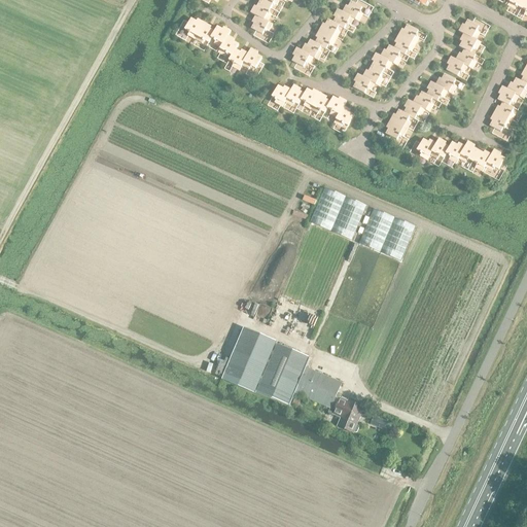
[(260,0),(259,2),(271,8),(273,5),(274,5),(275,4),(277,6),(279,0),(260,0)]
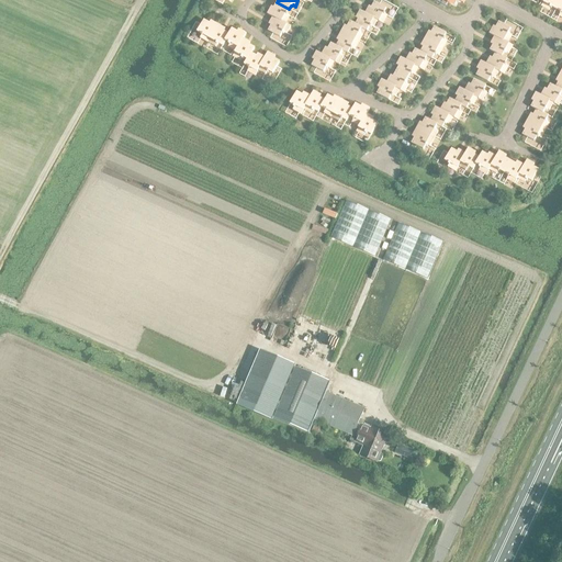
[(552,7),(555,9),(561,0),(544,0),(544,1),(541,6),(549,10),(550,8),(551,9),(552,7)]
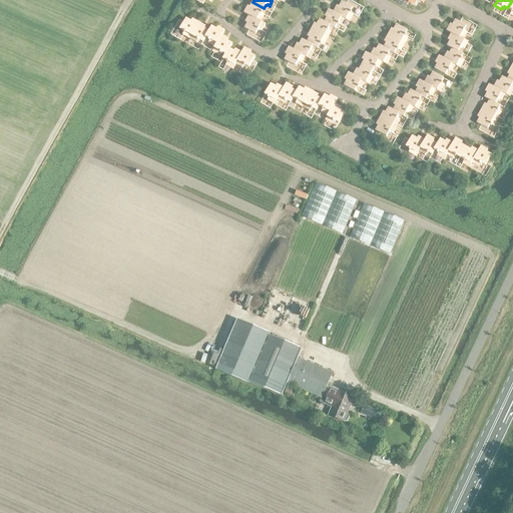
[(244,13),(248,15),(261,21),(265,15),(263,14),(263,13),(262,12),(264,8),(252,2),(248,10),(246,8),(244,13)]
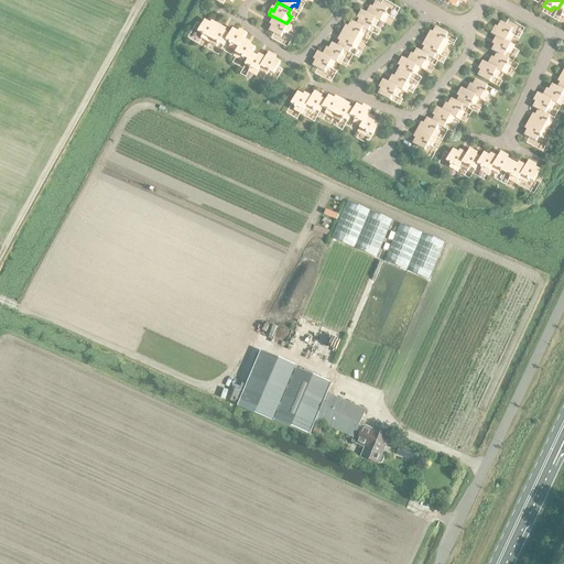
[(369,9),(367,13),(379,21),(384,23),(388,15),(386,14),(387,13),(386,13),(388,9),(376,2),(371,10),(369,9)]
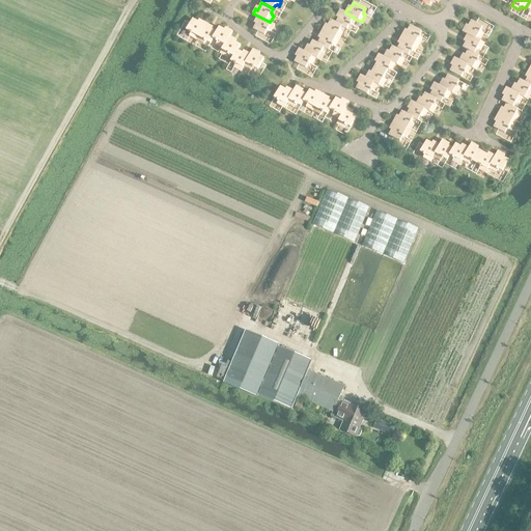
[(340,16),(336,23),(341,26),(346,29),(348,25),(351,26),(351,25),(353,26),(357,20),(345,12),(340,9),(337,15),(340,16)]
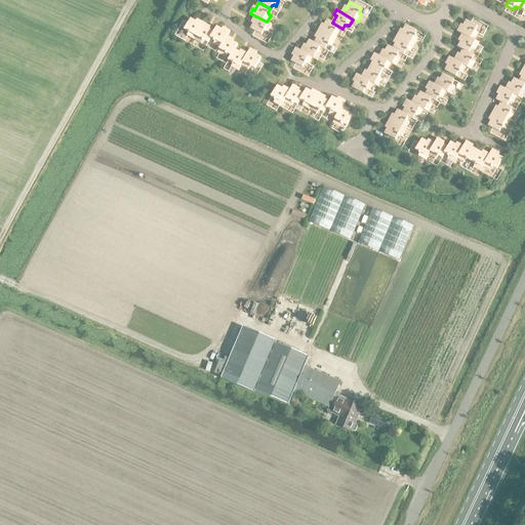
[(267,22),(254,15),(252,21),(254,22),(250,29),(261,35),(264,31),(265,32),(266,31),(268,32),(272,25),(267,22)]
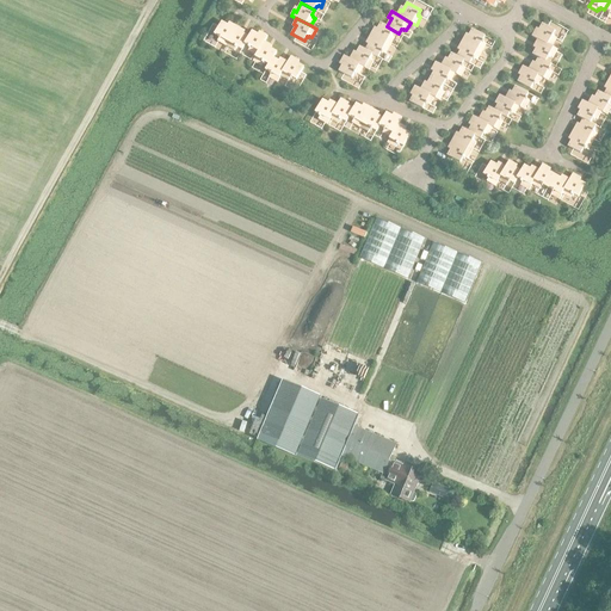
[(218,42),(226,47),(236,28),(232,24),(230,26),(222,22),(215,35),(220,37),(218,38),(220,39),(218,42)]
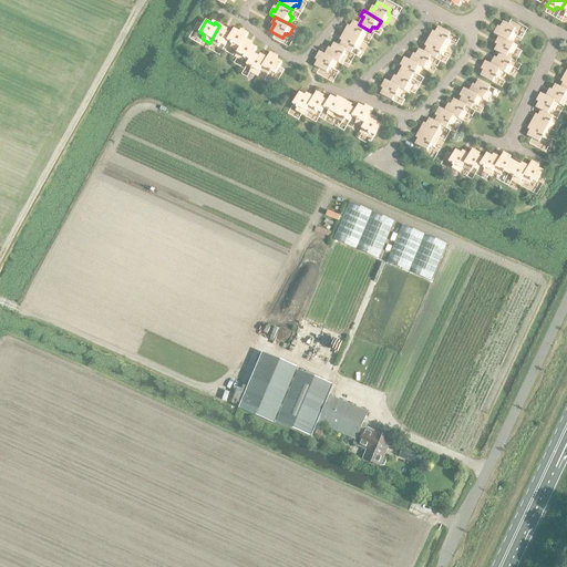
[(347,28),(343,33),(361,42),(366,35),(363,34),(364,33),(362,32),(364,28),(359,24),(353,21),(349,30),(347,28)]
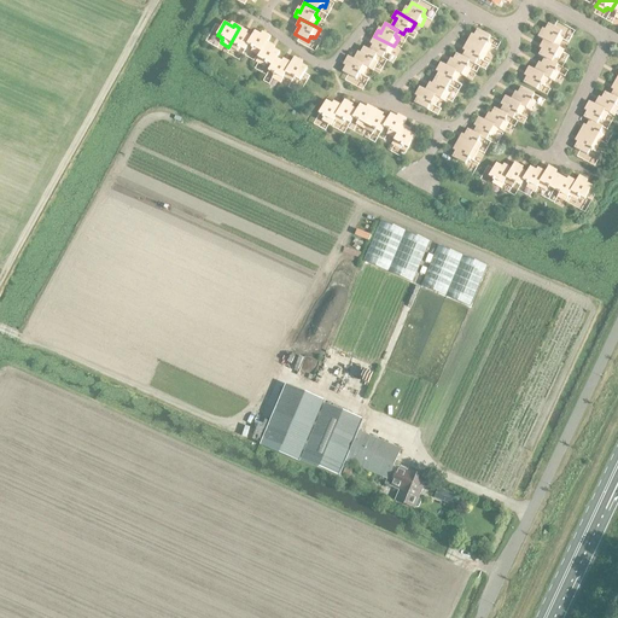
[(538,38),(544,40),(558,48),(563,40),(560,39),(561,38),(559,36),(561,31),(548,24),(543,33),(541,31),(538,38)]
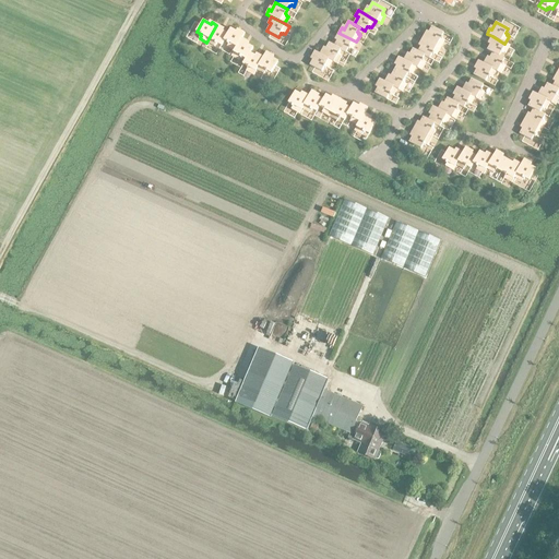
[(222,46),(224,40),(227,34),(219,30),(222,27),(216,25),(206,43),(214,46),(215,44),(216,45),(217,44),(222,46)]
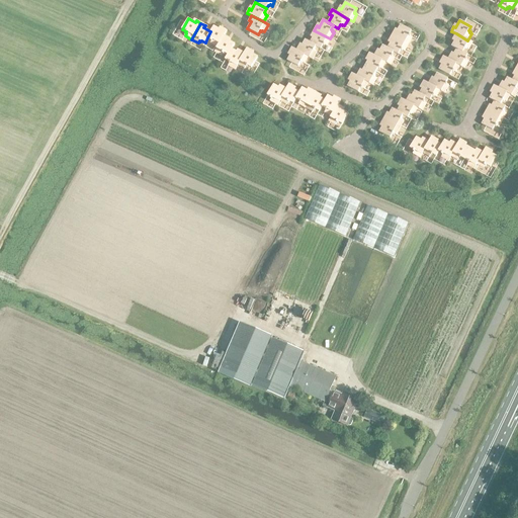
[(394,31),(392,35),(408,45),(412,37),(410,36),(410,35),(409,34),(411,31),(401,25),(397,32),(394,31)]
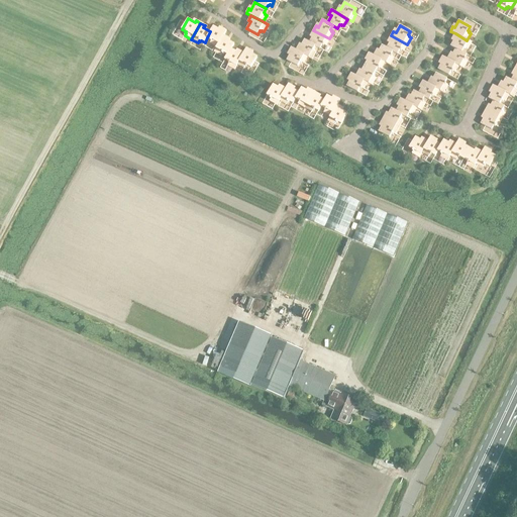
[(210,43),(217,46),(223,35),(226,31),(221,28),(220,30),(213,26),(210,31),(207,37),(211,39),(210,40),(211,41),(210,43)]
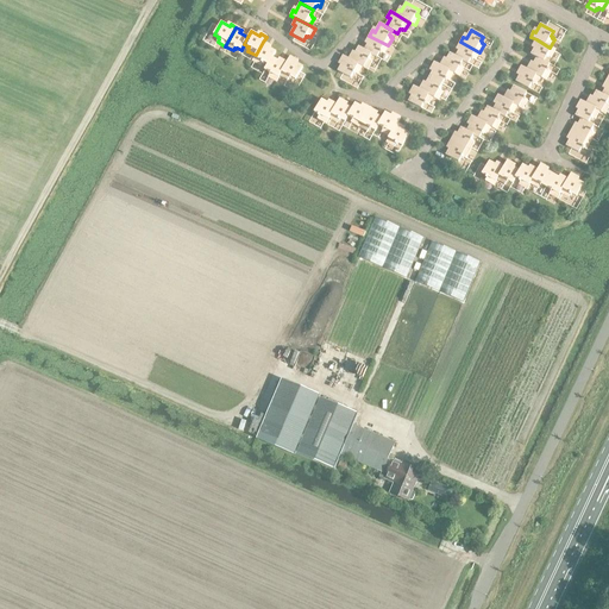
[(369,42),(364,50),(371,54),(377,57),(380,52),(381,54),(382,52),(384,54),(388,45),(369,36),(366,41),(369,42)]
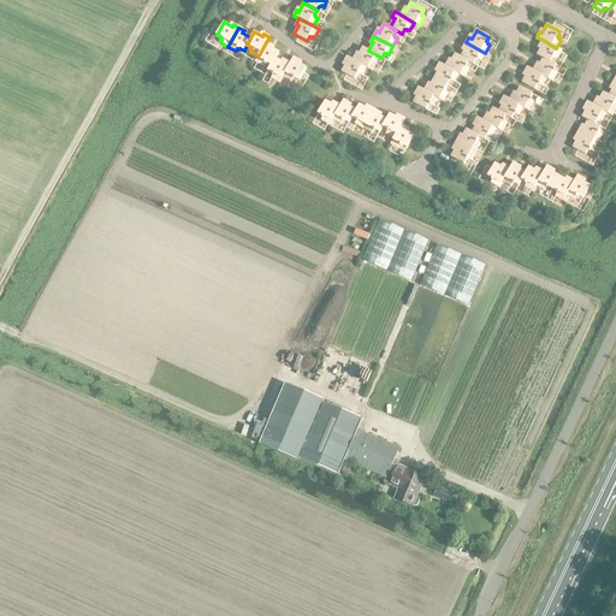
[(537,55),(543,58),(550,63),(552,58),(555,59),(555,58),(557,59),(562,52),(556,48),(543,40),(539,45),(542,47),(537,55)]
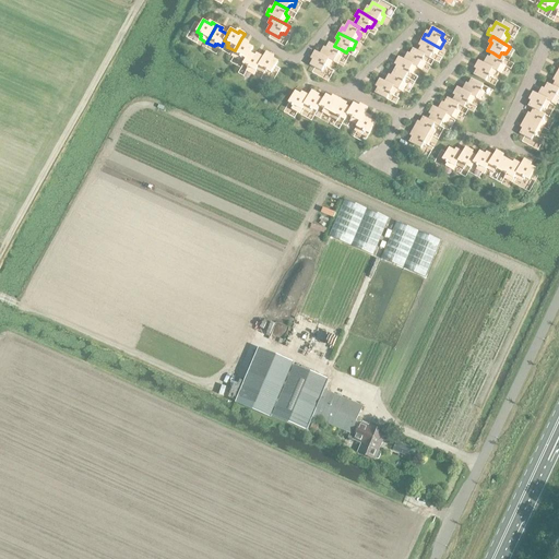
[(242,57),(246,59),(250,54),(252,48),(245,44),(246,42),(241,38),(235,50),(232,56),(239,60),(240,58),(241,59),(242,57)]
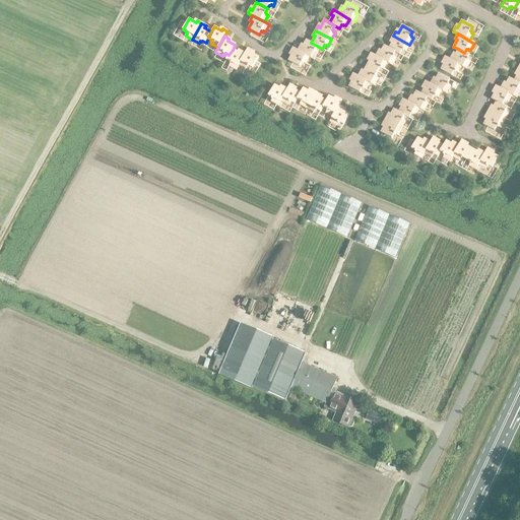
[(393,41),(389,48),(395,52),(400,55),(402,51),(403,52),(403,51),(406,52),(409,45),(393,36),(391,40),(393,41)]
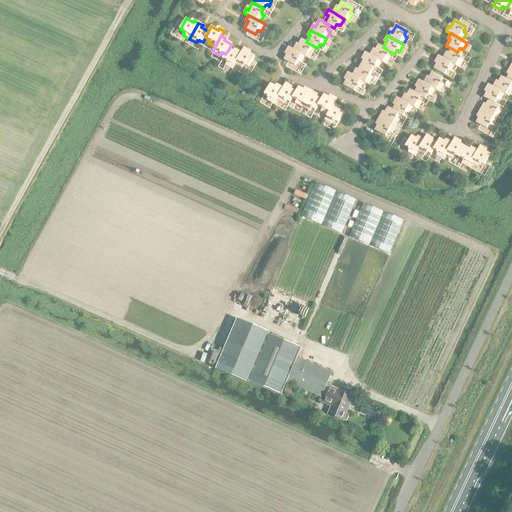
[(295,45),(293,49),(304,56),(309,59),(313,52),(311,51),(311,50),(310,49),(312,45),(306,42),(301,39),(297,47),(295,45)]
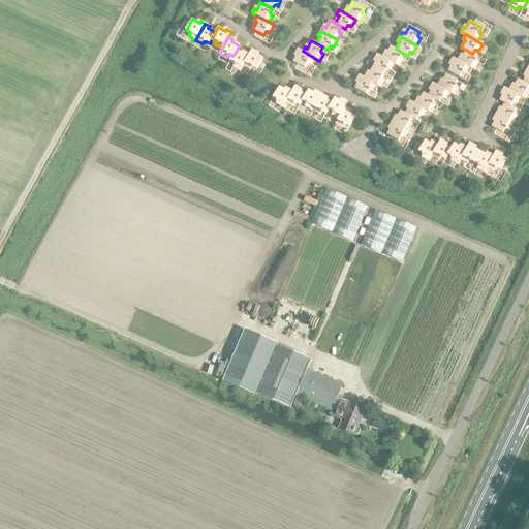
[(382,57),(394,63),(399,66),(403,59),(401,58),(401,57),(400,56),(402,53),(396,49),(391,47),(386,54),(384,53),(382,57)]
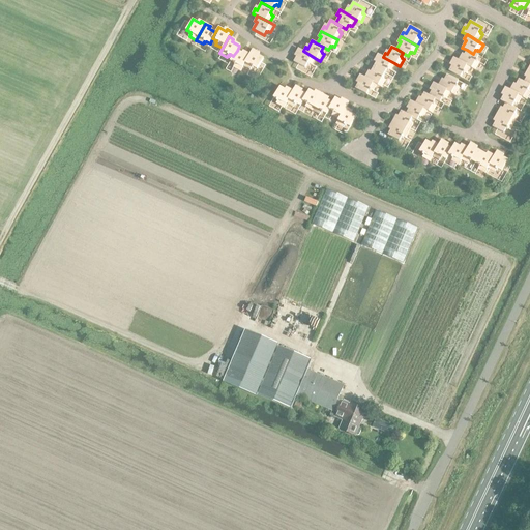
[(315,58),(303,51),(298,49),(296,53),(298,54),(294,62),(305,68),(307,64),(308,64),(311,65),(315,58)]
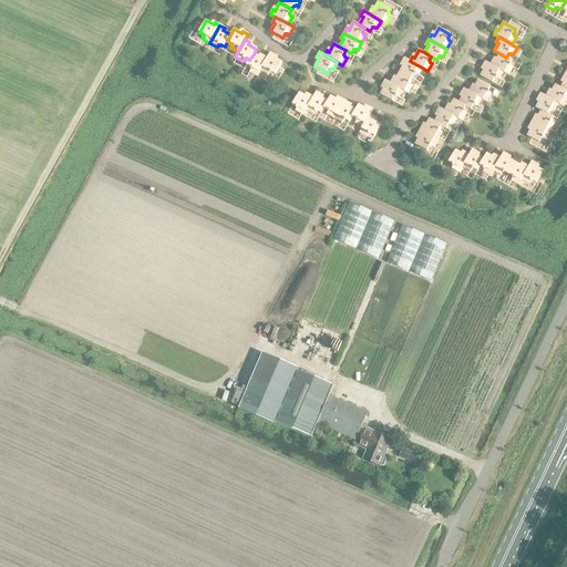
[(270,53),(267,59),(260,71),(268,75),(269,73),(270,73),(270,72),(275,74),(281,62),(274,58),(275,55),(270,53)]
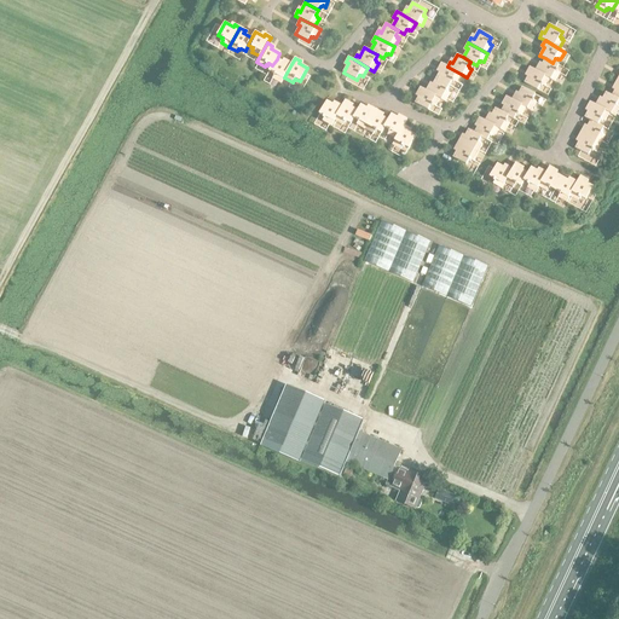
[(538,65),(536,70),(549,79),(555,82),(560,74),(556,73),(557,71),(556,70),(559,67),(553,63),(545,58),(541,67),(538,65)]
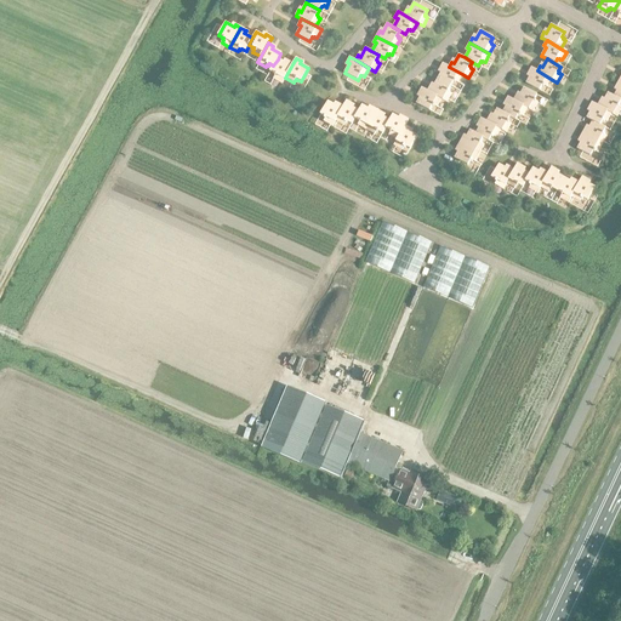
[(278,60),(273,66),(271,72),(274,74),(274,75),(275,77),(273,79),(281,84),(285,78),(292,64),(288,61),(286,64),(278,60)]
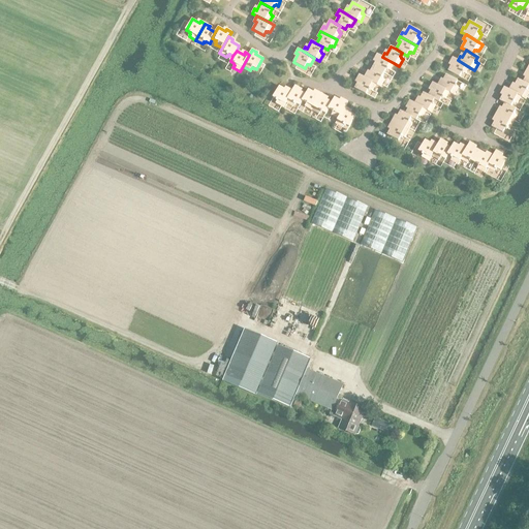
[(377,60),(373,67),(384,73),(386,69),(387,70),(389,69),(391,70),(394,63),(382,57),(377,54),(375,59),(377,60)]
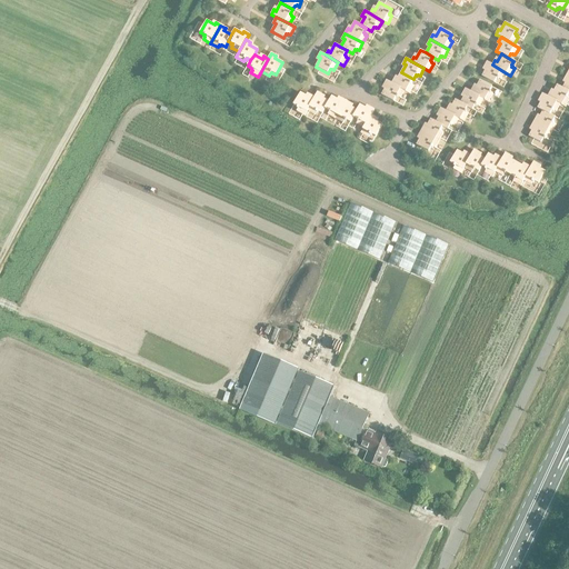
[(505,72),(492,65),(487,62),(485,67),(487,68),(481,76),(493,83),(496,79),(497,80),(498,79),(500,80),(505,72)]
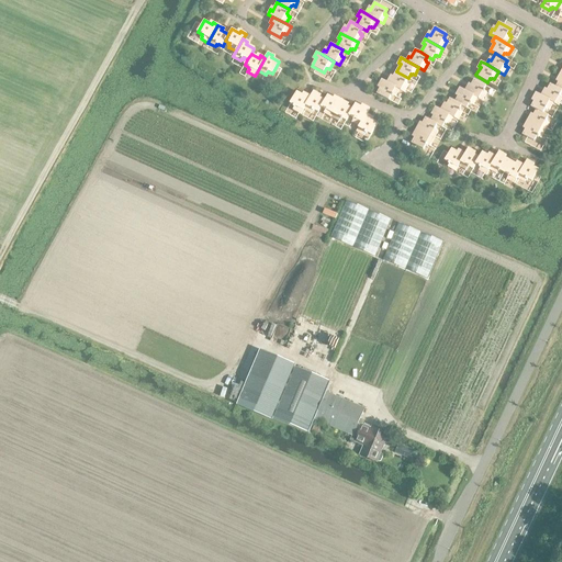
[(390,78),(386,82),(400,89),(405,92),(408,85),(406,83),(407,82),(406,81),(408,78),(396,71),(392,79),(390,78)]
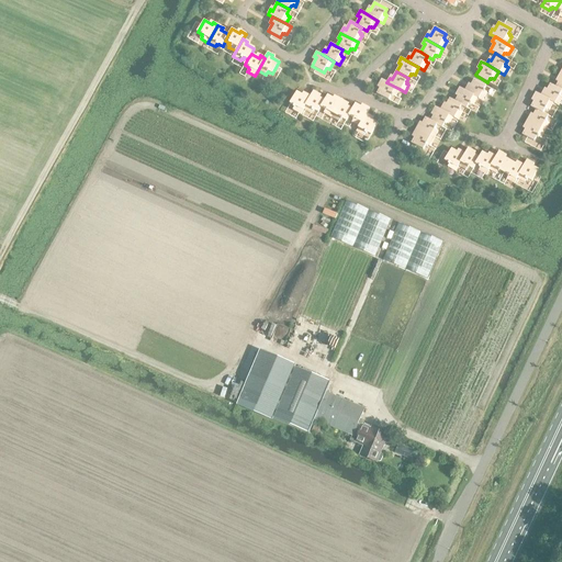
[(400,89),(386,82),(382,79),(379,85),(381,86),(377,93),(389,100),(391,96),(393,97),(393,96),(395,97),(400,89)]
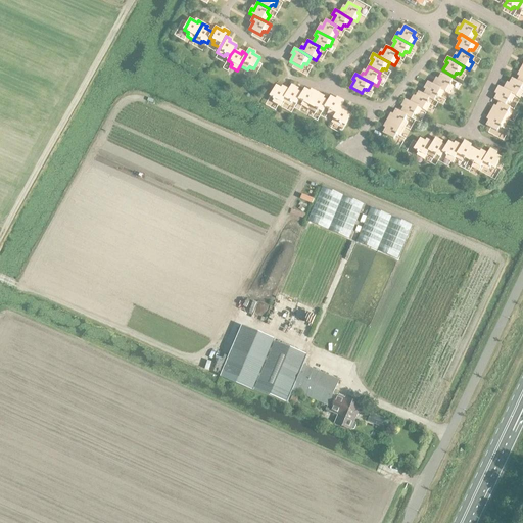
[(435,81),(432,85),(444,91),(448,94),(453,87),(450,86),(452,85),(449,84),(452,80),(441,74),(437,82),(435,81)]
